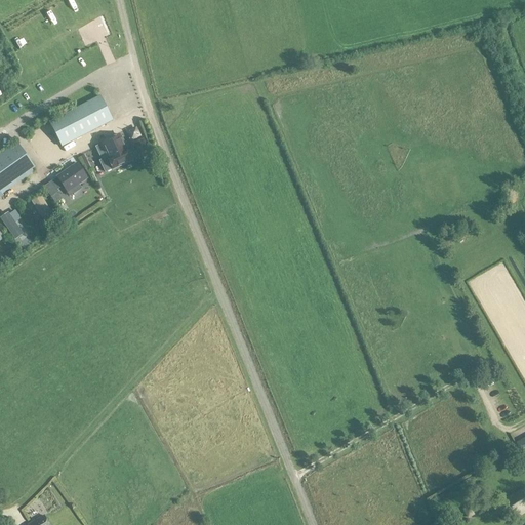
[(63,147),(113,121),(99,96),(50,122),(63,147)]
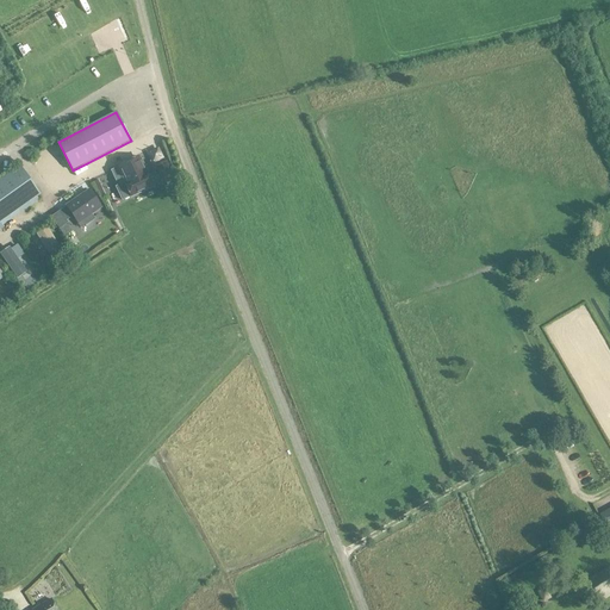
[(147,173),(139,157),(119,167),(112,170),(119,186),(117,187),(123,200),(131,197),(154,187),(147,173)]
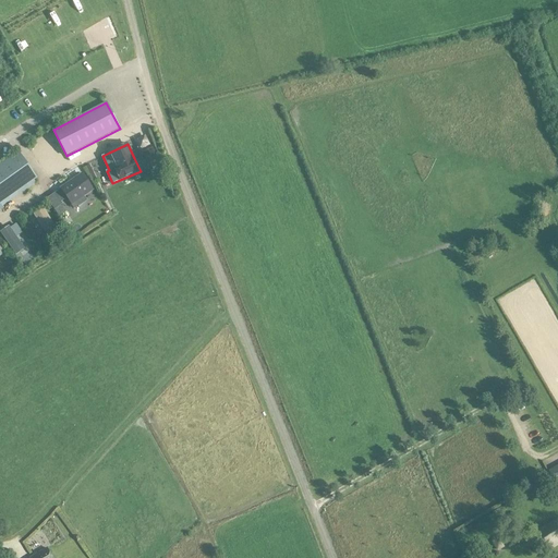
[(0,204),(36,178),(19,153),(0,166),(0,204)]
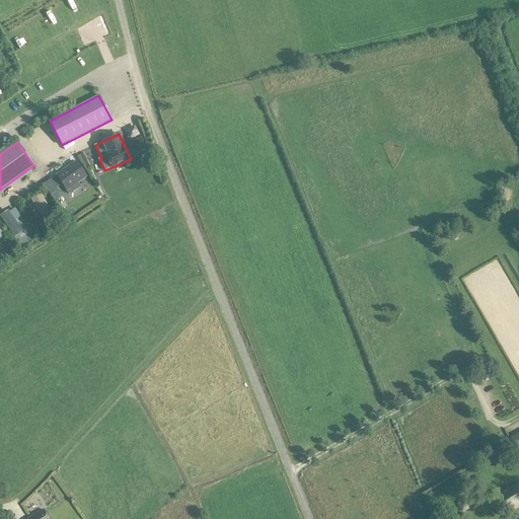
[(78,182),(86,176),(77,162),(58,175),(70,195),(81,187),(78,182)]
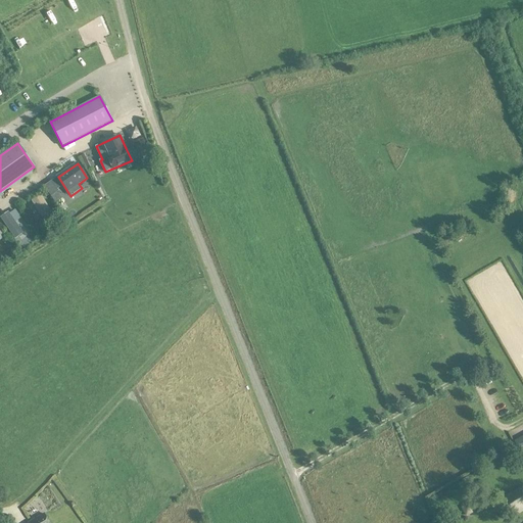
[(40,193),(31,199),(35,205),(43,200),(40,193)]
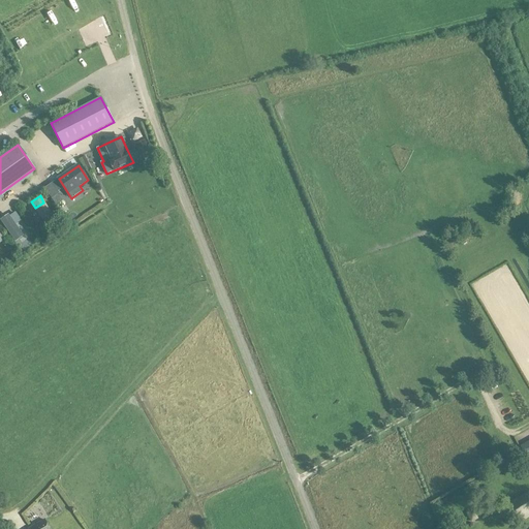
[(7,226),(13,238),(18,235),(12,224),(7,226)]
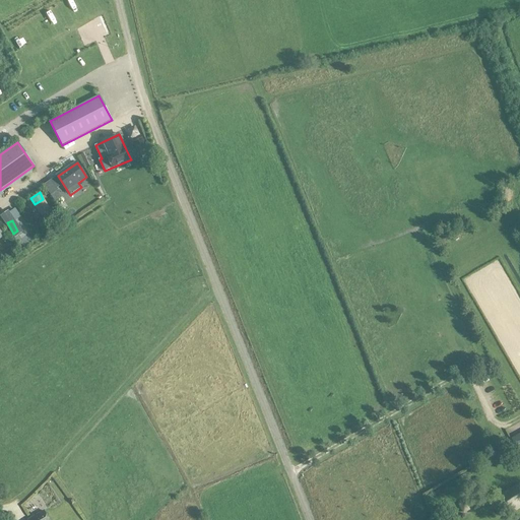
[(519,507),(519,484),(499,499),(509,515),(519,507)]
